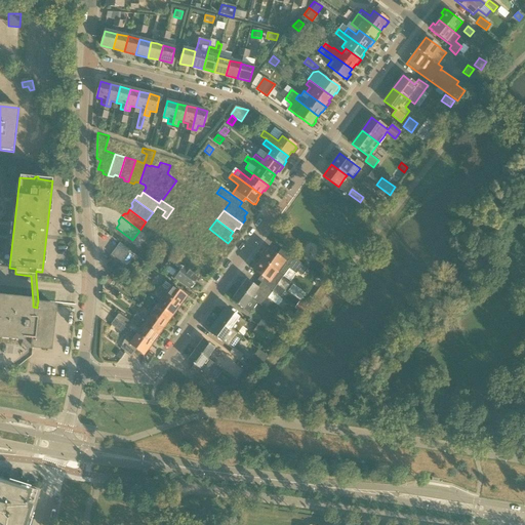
[(209,229),(203,239),(219,250),(221,247),(225,247),(228,243),(209,229)]
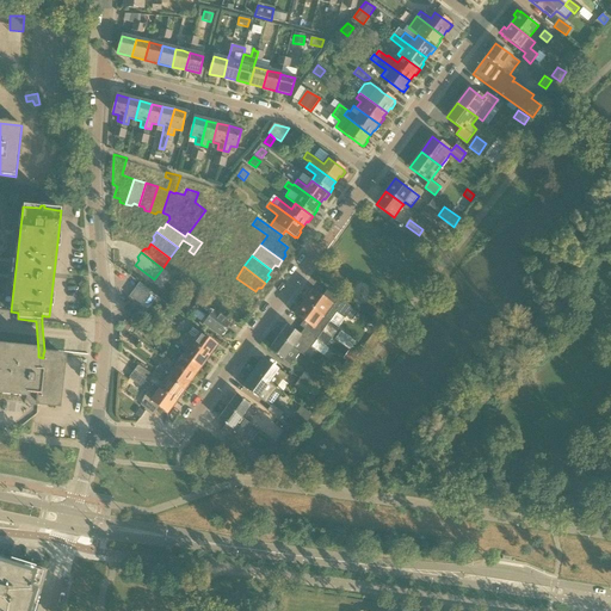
[(236,278),(228,289),(250,304),(253,300),(252,296),(255,291),(236,278)]
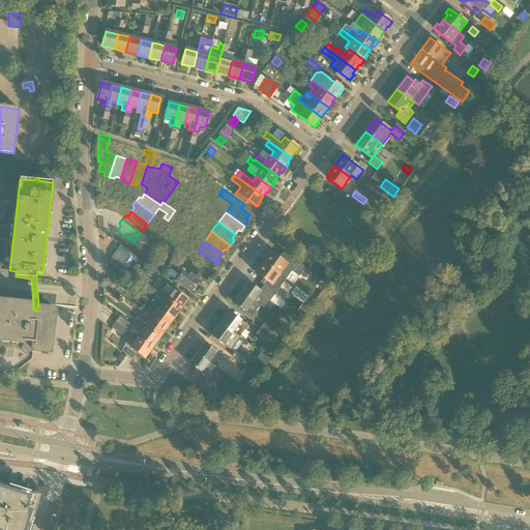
[(122,264),(130,253),(121,245),(112,257),(122,264)]
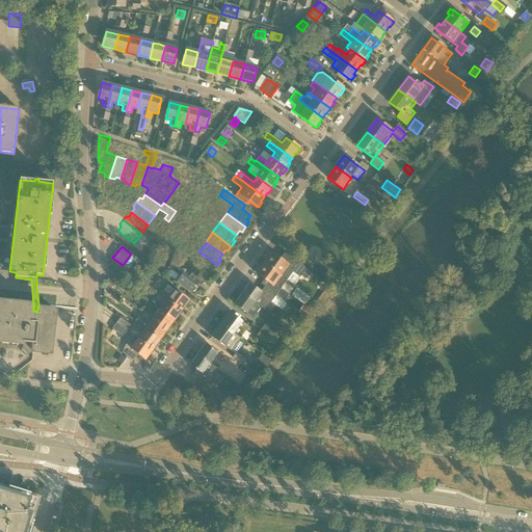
[(179,249),(175,256),(191,268),(194,264),(208,273),(211,269),(214,269),(217,265),(198,251),(192,260),(179,249)]
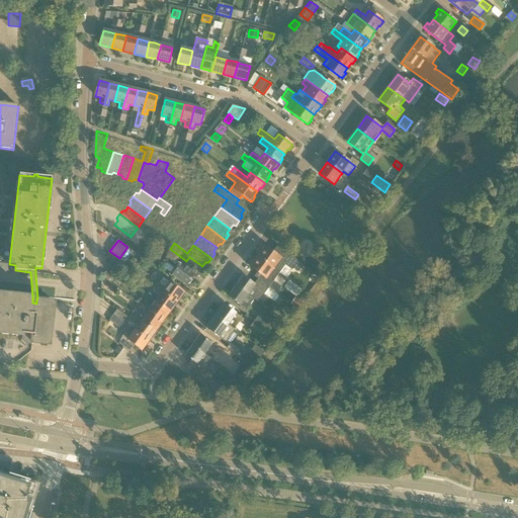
[(298,272),(304,265),(279,247),(274,254),(265,247),(262,245),(259,250),(261,252),(258,257),(273,268),(279,273),(285,265),(292,270),(293,268),(298,272)]
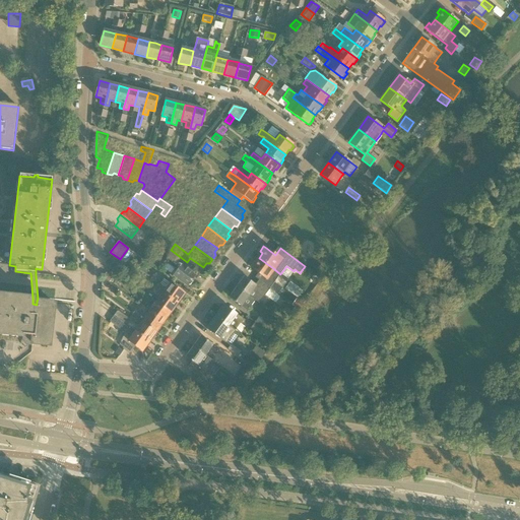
[(196,275),(181,265),(170,256),(165,262),(177,270),(173,276),(187,287),(189,285),(190,285),(192,282),(192,280),(196,275)]
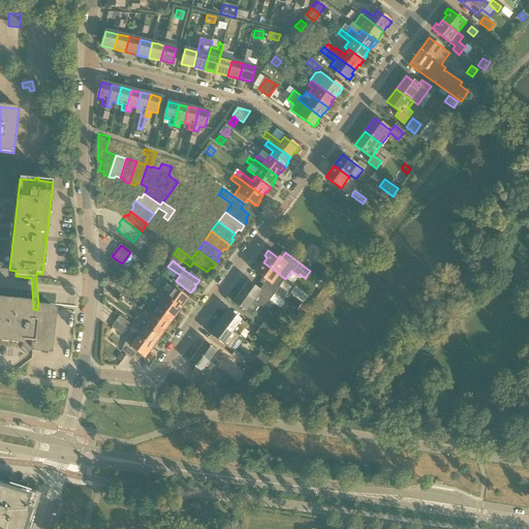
[(116,276),(121,269),(111,261),(105,269),(116,276)]
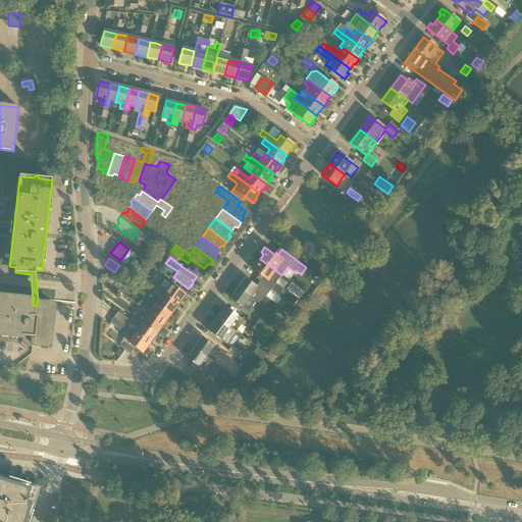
[(275,270),(260,259),(256,264),(253,262),(250,267),(253,268),(252,269),(259,274),(257,278),(260,281),(271,289),(271,290),(279,296),(283,290),(275,283),(281,275),(275,270)]
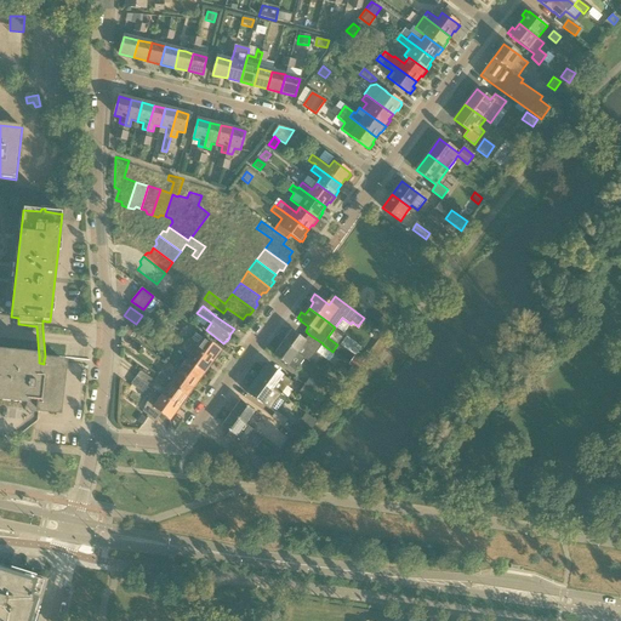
[(131,337),(135,332),(127,326),(123,332),(131,337)]
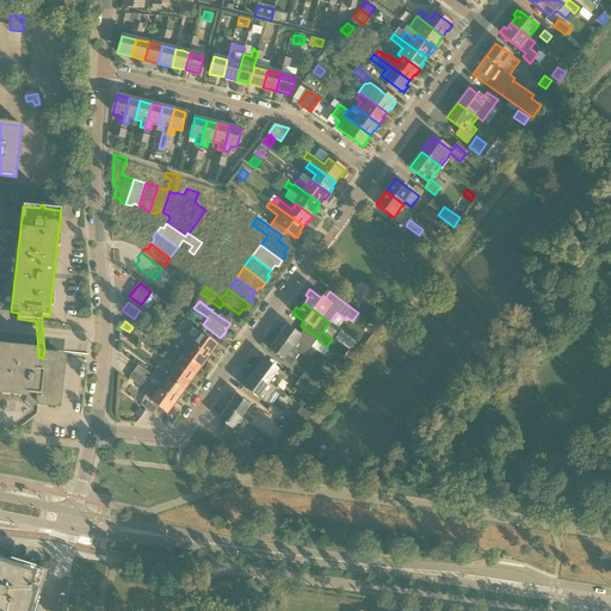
[(304,329),(300,335),(288,326),(278,338),(292,349),(304,357),(318,339),(318,338),(304,329)]
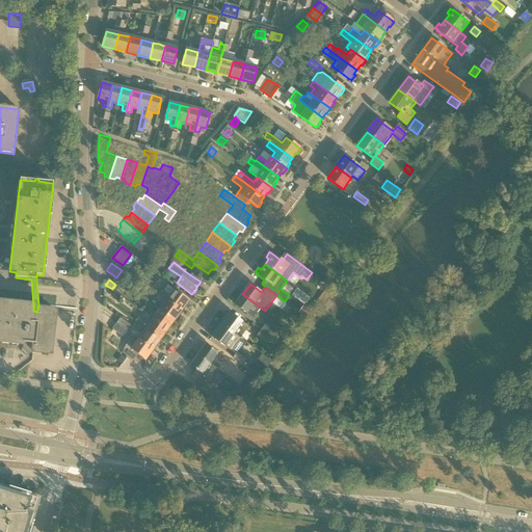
[(191,298),(183,292),(177,287),(170,295),(162,289),(159,294),(182,310),(184,307),(186,307),(192,298),(191,298)]
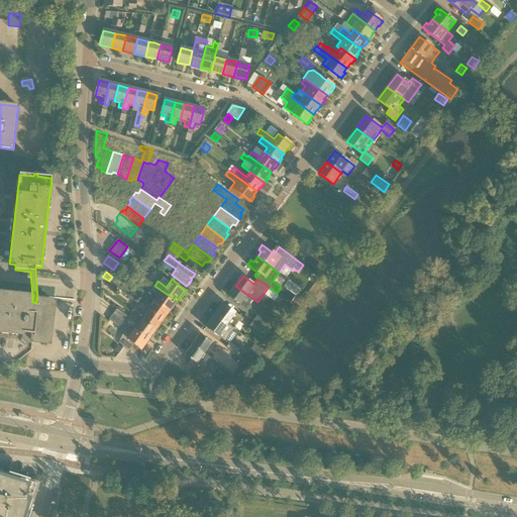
[(173,306),(177,301),(154,286),(150,290),(159,296),(156,301),(171,312),(175,307),(173,306)]
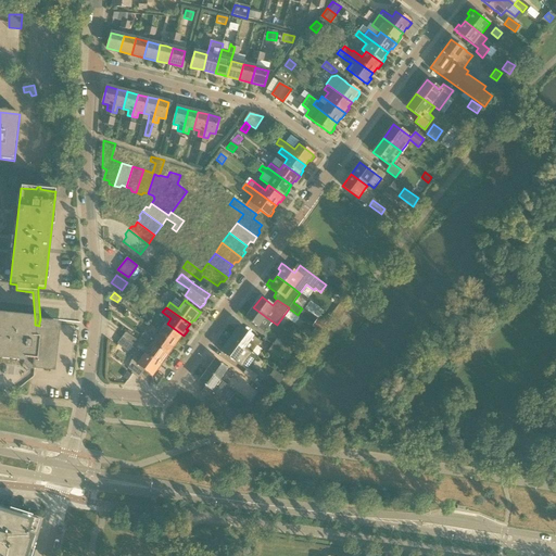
[(266,317),(253,307),(245,318),(265,332),(268,328),(262,323),(266,317)]
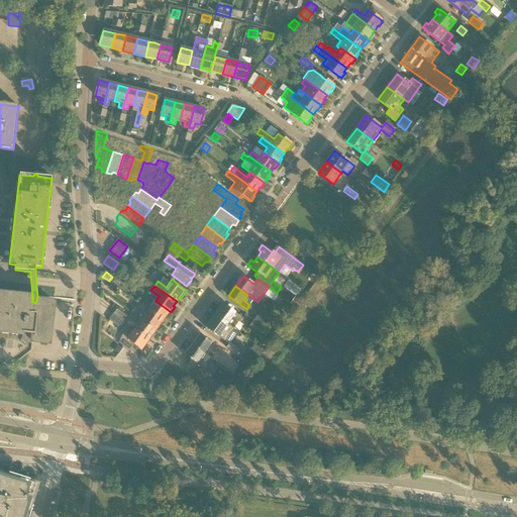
[(0,332),(23,335),(23,333),(33,334),(32,342),(49,344),(54,302),(36,300),(36,303),(32,302),(32,297),(0,293),(0,332)]
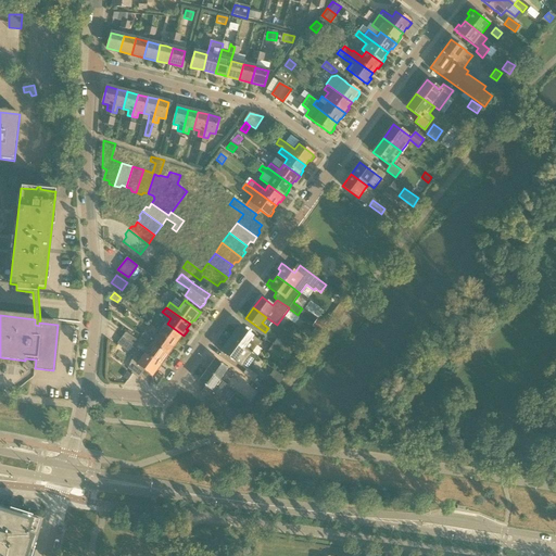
[(184,336),(167,324),(163,329),(154,323),(151,328),(175,344),(178,340),(179,341),(184,336)]
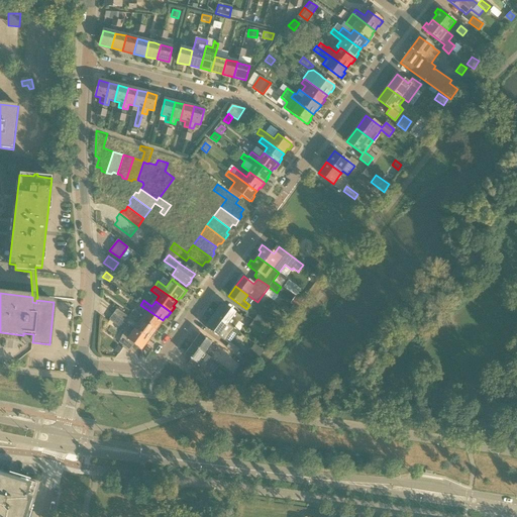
[(233,328),(238,321),(240,323),(243,319),(223,303),(214,315),(233,328)]
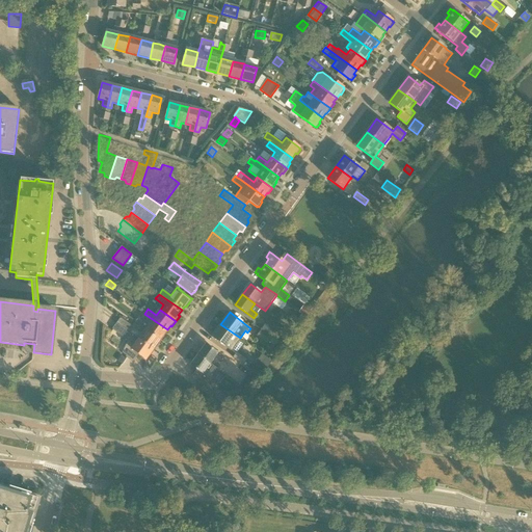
[(164,335),(167,329),(144,314),(140,318),(150,324),(145,329),(161,341),(165,336),(164,335)]
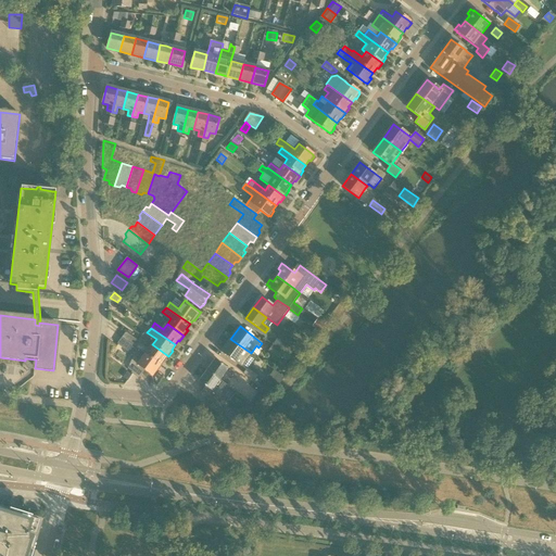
[(168,356),(152,344),(149,349),(126,332),(122,338),(160,365),(163,361),(164,362),(168,356)]
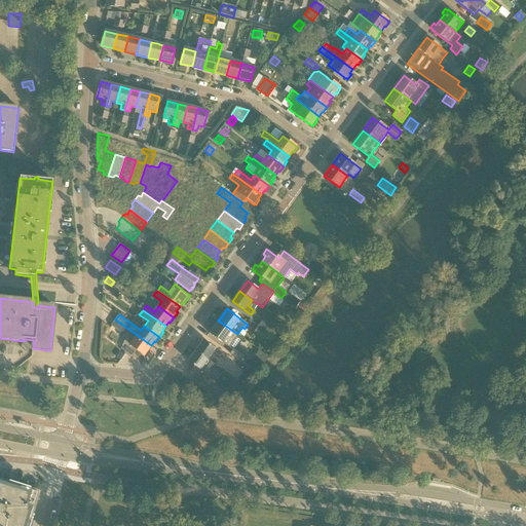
[(148,350),(151,345),(115,320),(111,326),(133,341),(124,352),(132,358),(130,358),(132,359),(137,350),(144,355),(144,354),(146,355),(149,350),(148,350)]
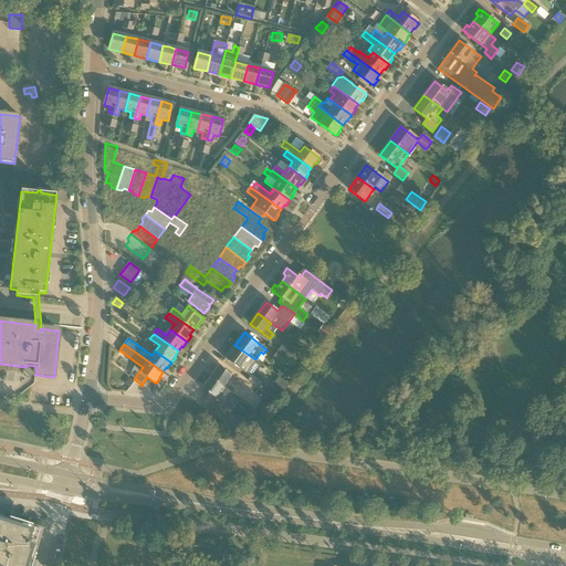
[(278,350),(289,358),(293,352),(282,344),(278,350)]
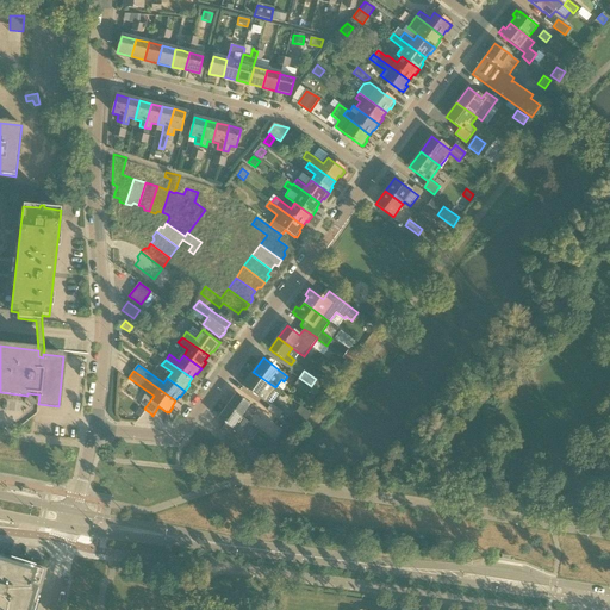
[(265,403),(275,387),(253,372),(242,386),(265,403)]
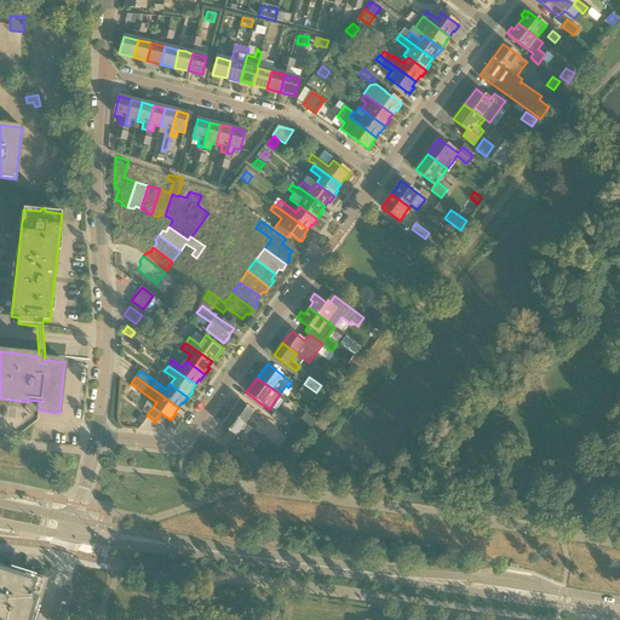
[(308,402),(316,392),(304,384),(297,394),(308,402)]
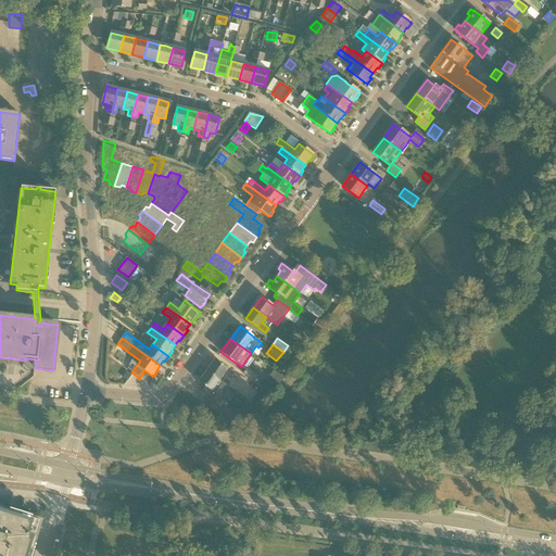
[(207,370),(219,380),(224,374),(231,379),(235,374),(215,359),(207,370)]
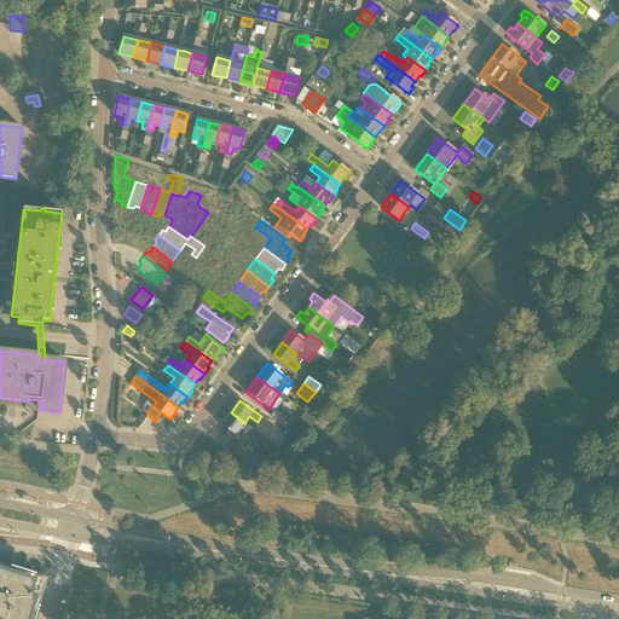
[(284,424),(289,418),(277,410),(272,416),(284,424)]
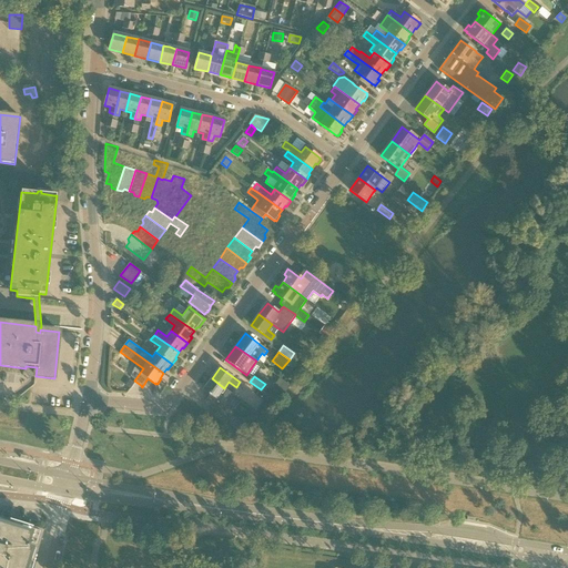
[(220,395),(224,388),(212,378),(203,391),(210,395),(204,402),(217,412),(214,417),(237,434),(247,429),(246,429),(230,417),(229,418),(226,417),(233,407),(225,402),(226,399),(220,395)]
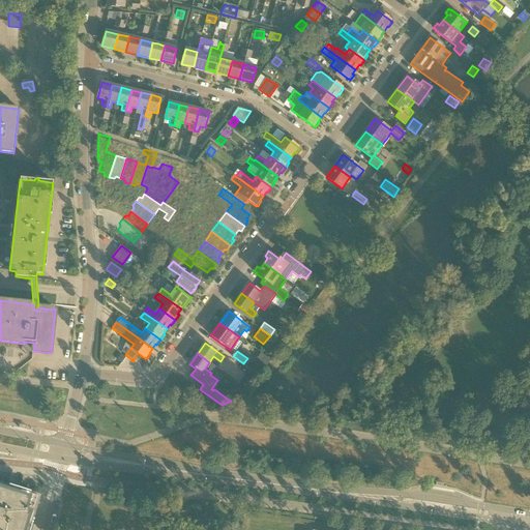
[(121,354),(116,360),(121,363),(126,357),(121,354)]
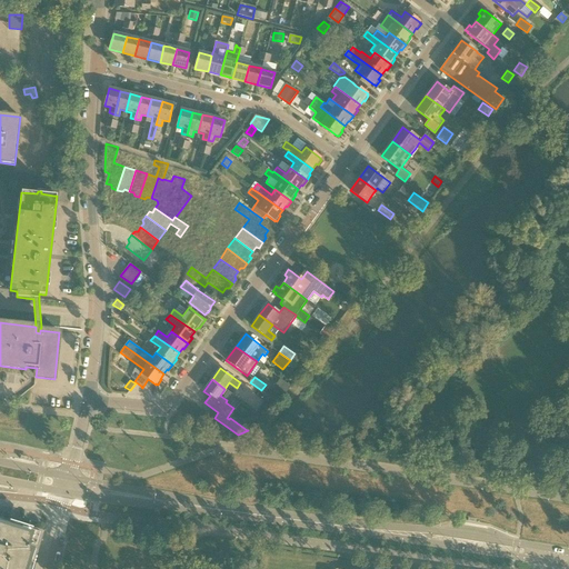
[(279,403),(286,395),(291,387),(281,380),(276,388),(269,397),(279,403)]
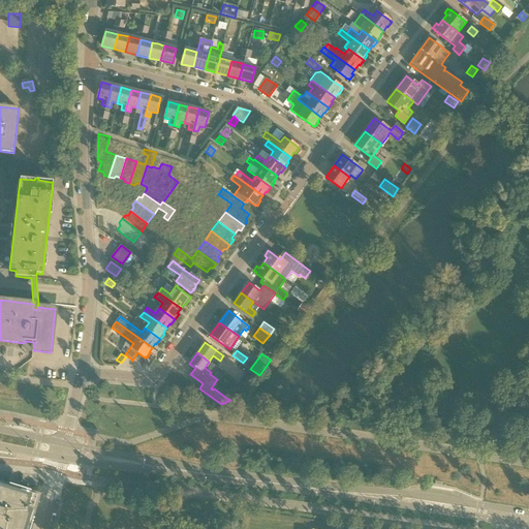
[(256,380),(250,375),(243,384),(249,390),(256,380)]
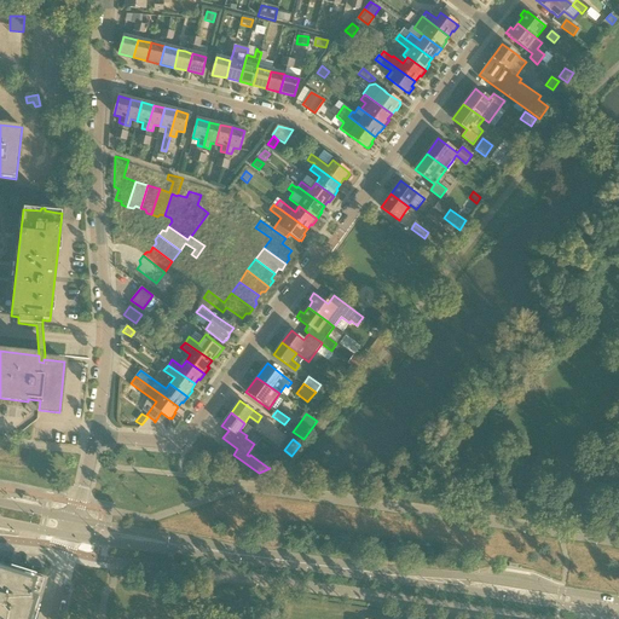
[(278,464),(275,457),(266,461),(270,468),(278,464)]
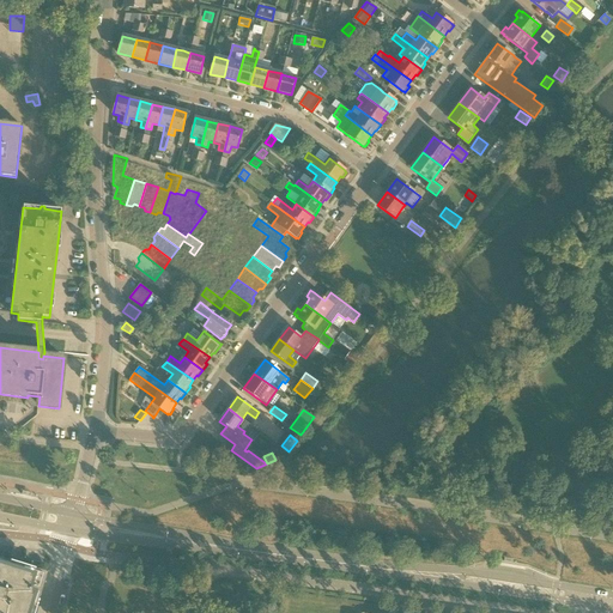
[(35,612),(37,608),(31,607),(35,595),(41,598),(46,580),(34,576),(35,570),(11,563),(8,568),(0,564),(0,612),(35,612)]
